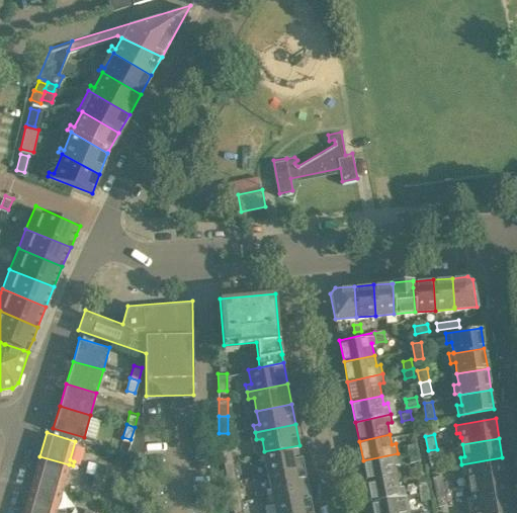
[(407,441),(409,451),(417,449),(415,439),(407,441)]
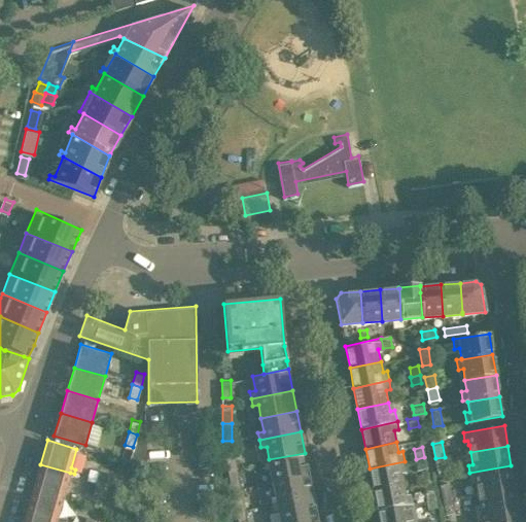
[(225,451),(229,468),(237,466),(234,449),(225,451)]
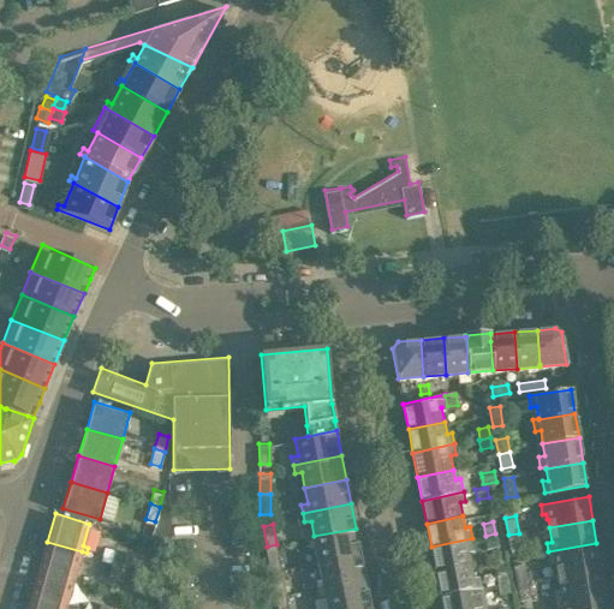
[(361,553),(356,529),(314,536),(308,537),(309,547),(315,545),(319,561),(361,553)]
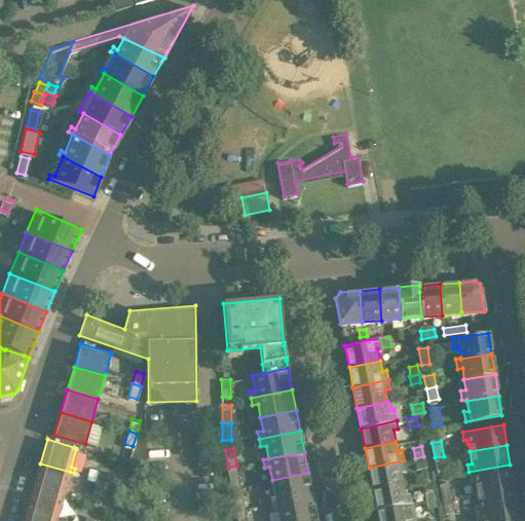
[(425,464),(423,456),(415,458),(417,467),(425,464)]
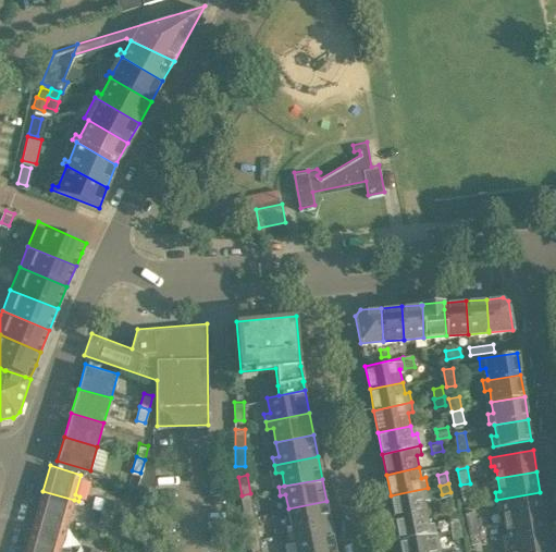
[(473,499),(470,483),(460,485),(464,501),(473,499)]
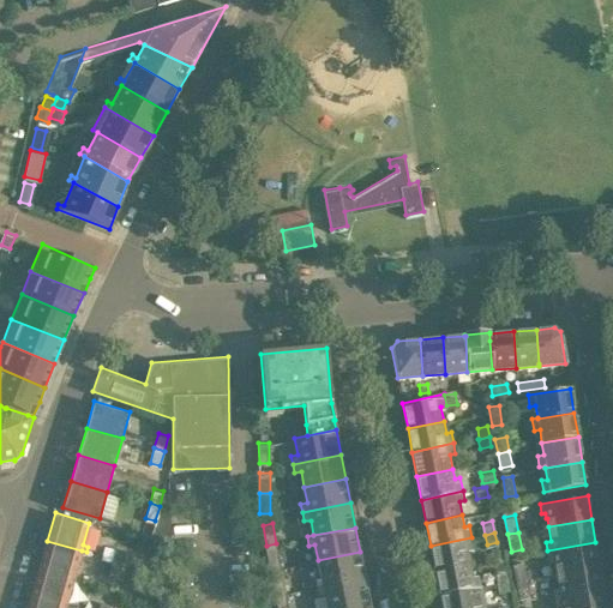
[(436,569),(472,561),(469,548),(474,547),(472,537),(431,546),(436,569)]
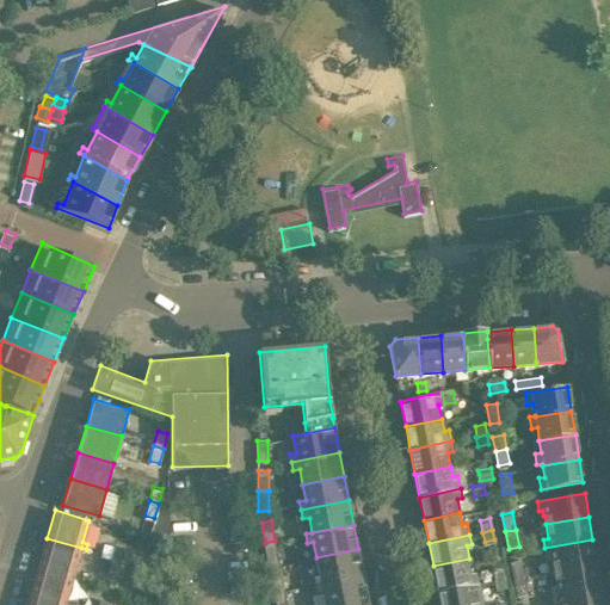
[(74,569),(81,548),(47,538),(38,566),(73,575),(78,576),(80,572),(74,569)]
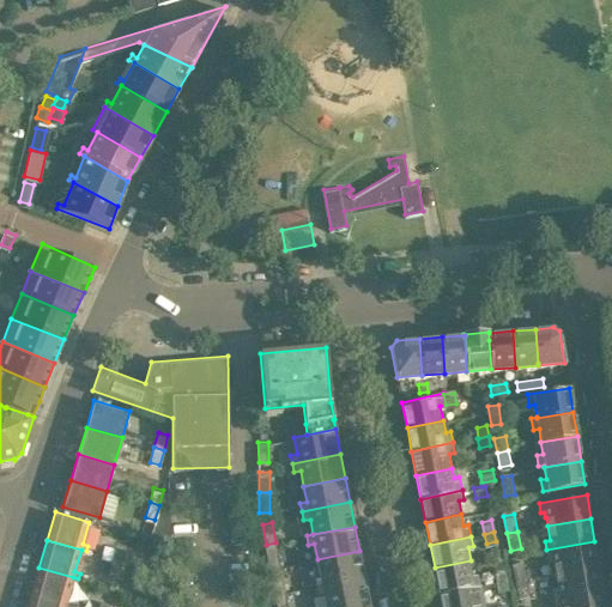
[(555,571),(586,566),(598,564),(594,541),(546,550),(547,558),(553,558),(555,571)]
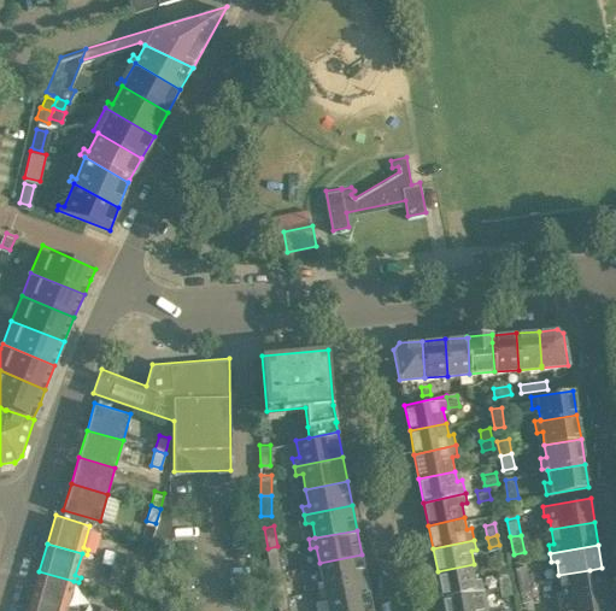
[(282,568),(277,546),(268,548),(271,570),(282,568)]
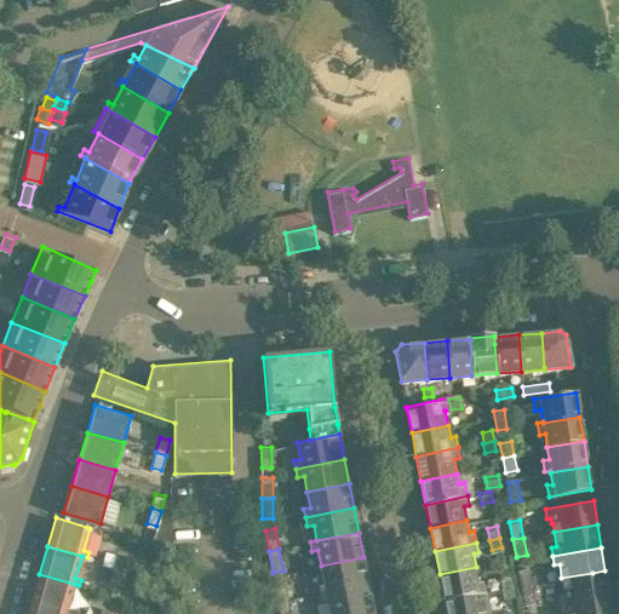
[(116,551),(113,566),(124,568),(129,555),(116,551)]
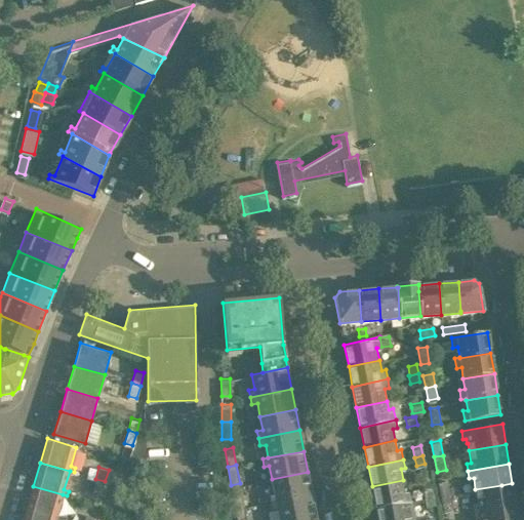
[(308,472),(272,479),(274,491),(269,492),(270,501),(312,492),(308,472)]
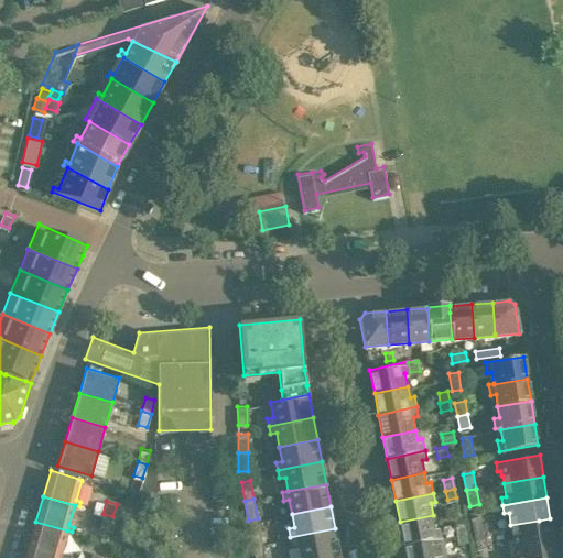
[(109,529),(112,516),(103,514),(99,526),(109,529)]
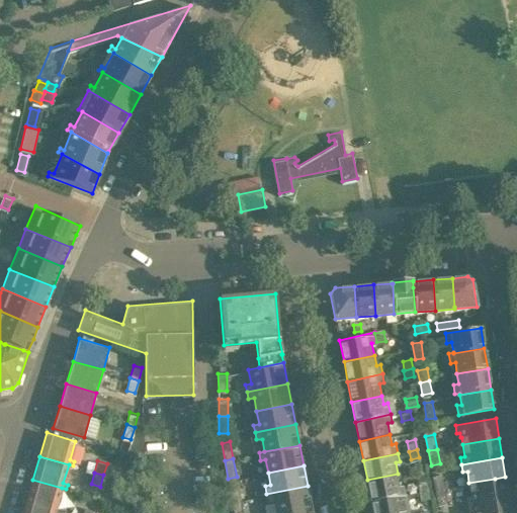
[(433,474),(435,489),(444,487),(441,473),(433,474)]
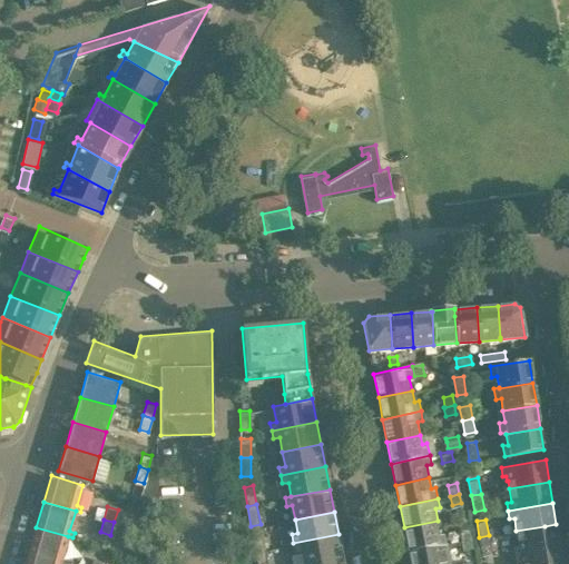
[(440,533),(438,521),(404,527),(409,550),(447,541),(444,532),(440,533)]
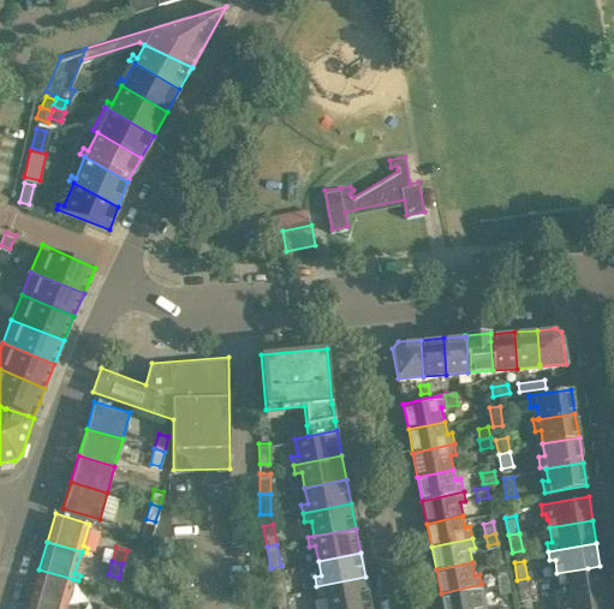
[(270,568),(275,589),(285,586),(281,566),(270,568)]
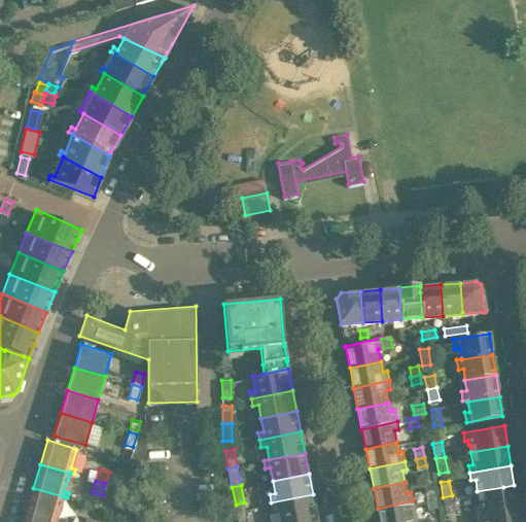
[(518,505),(514,485),(503,487),(477,491),(479,503),(475,505),(476,512),(518,505)]
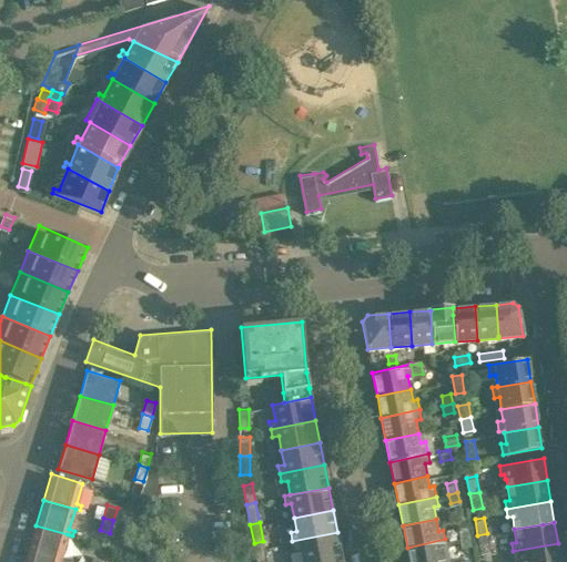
[(468,524),(458,527),(459,535),(469,533),(468,524)]
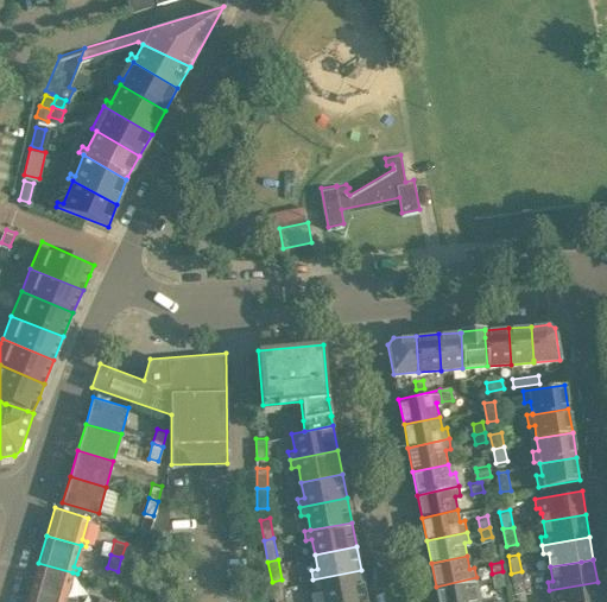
[(38,563),(31,589),(70,601),(75,601),(76,596),(67,594),(73,572),(38,563)]
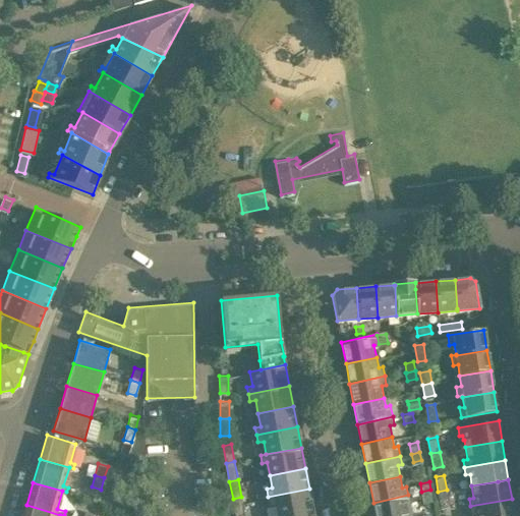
[(313,509),(309,489),(268,497),(270,504),(275,503),(278,515),(313,509)]
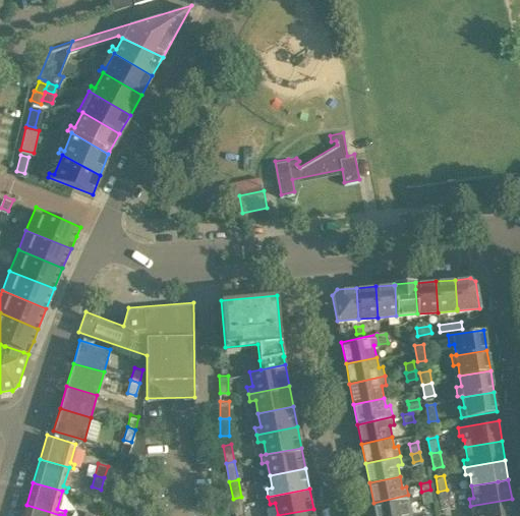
[(450,504),(447,490),(438,492),(441,506),(450,504)]
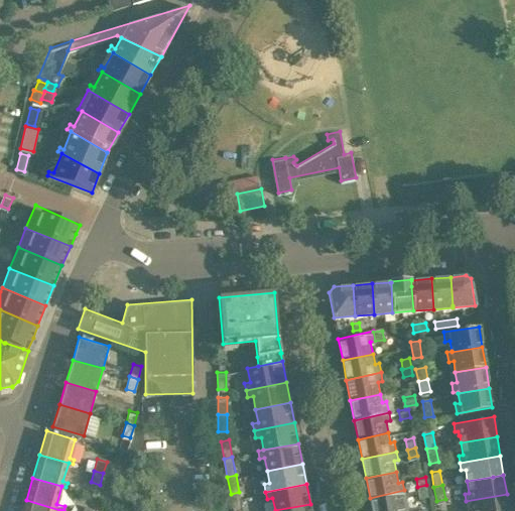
[(426,487),(418,488),(419,497),(428,495),(426,487)]
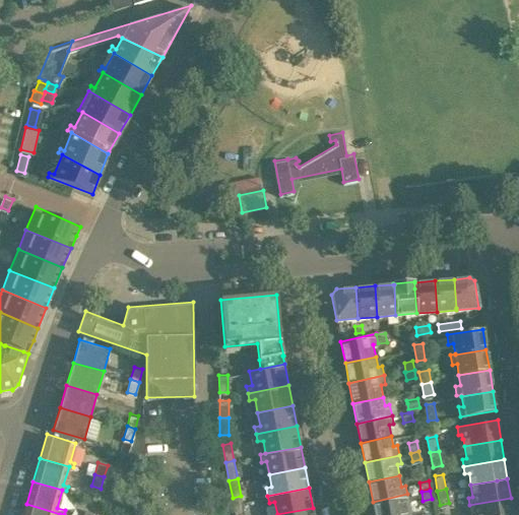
[(375,514),(411,514),(408,494),(407,494),(373,502),(375,514)]
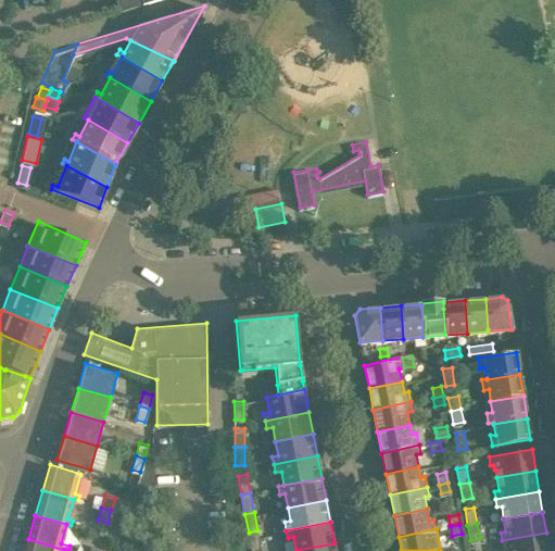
[(254,550),(262,550),(257,530),(249,533),(252,550),(254,550)]
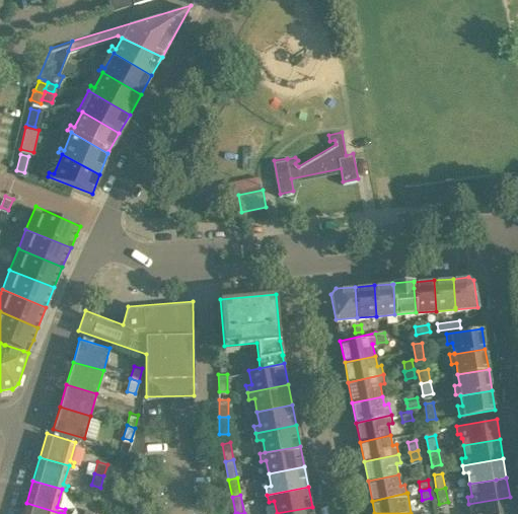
[(512,513),(510,497),(468,504),(470,511),(474,511),(474,513),(512,513)]
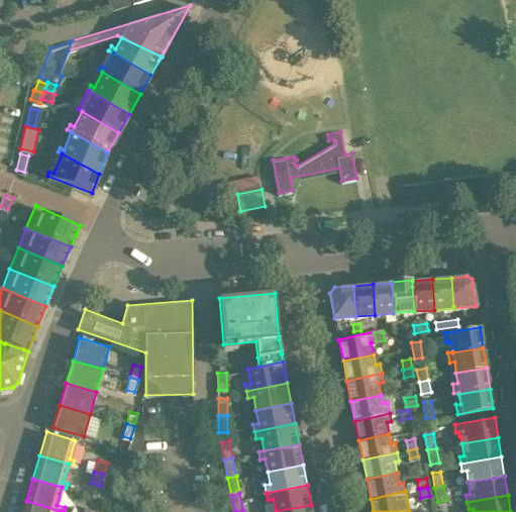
[(59,511),(60,511),(26,501),(22,511),(59,511)]
